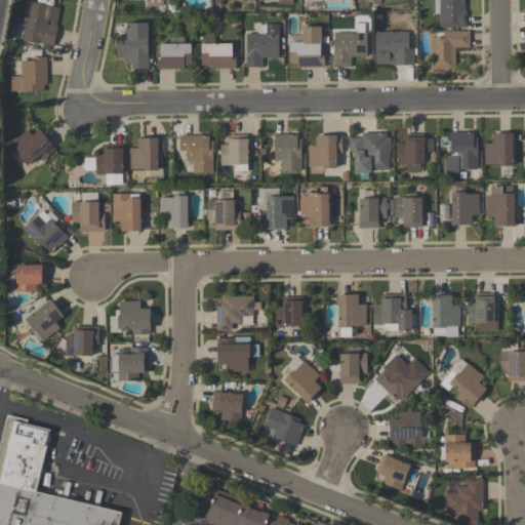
[(465,28),(438,28),(438,14),(434,14),(434,0),(463,0),(463,11),(465,11),(465,28)]
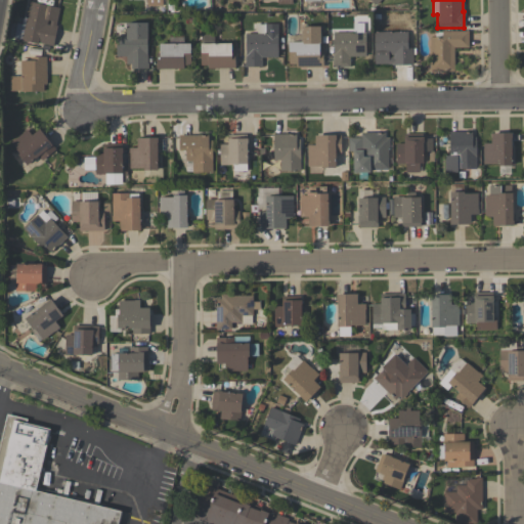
[(13,38),(16,23),(20,24),(23,17),(25,17),(28,1),(59,8),(55,26),(56,26),(52,45),(38,42),(38,43),(13,38)]
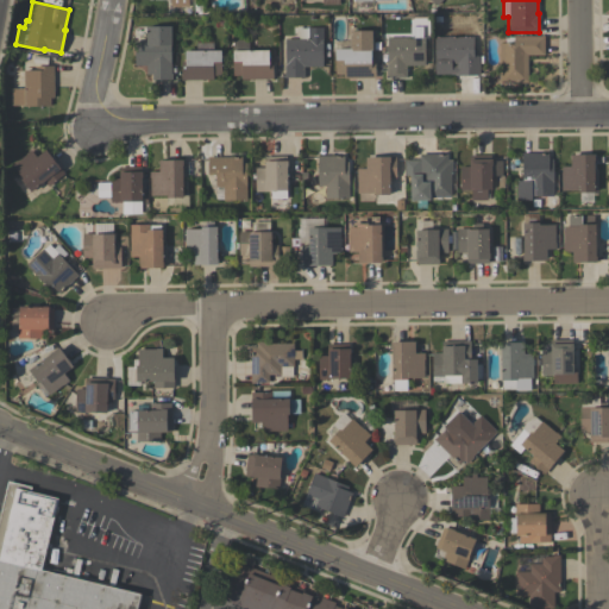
[(135,41),(145,41),(145,26),(170,26),(170,44),(170,74),(171,74),(171,80),(146,80),(145,66),(135,66),(135,41)]
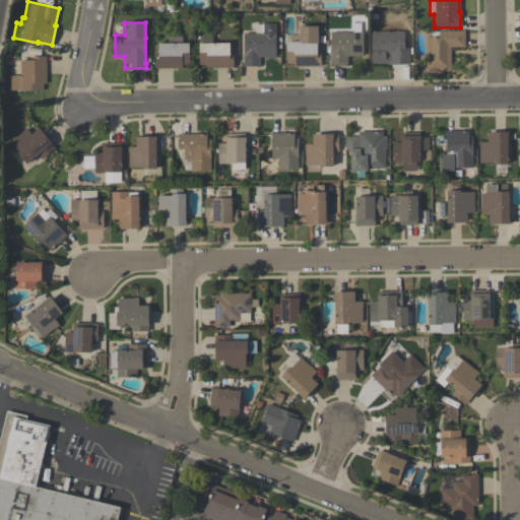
[(363,31),(363,56),(346,56),(346,66),(329,66),(329,60),(330,60),(330,31),(349,31),(349,22),(360,22),(360,31),(363,31)]
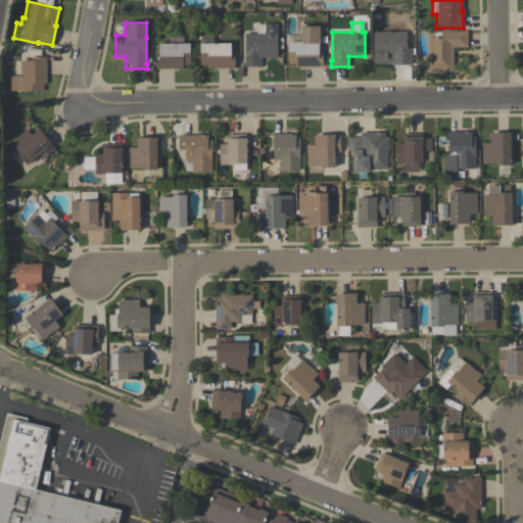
[(277,24),(277,57),(260,57),(260,66),(243,66),(243,62),(244,62),(244,33),(265,33),(265,24),(277,24)]
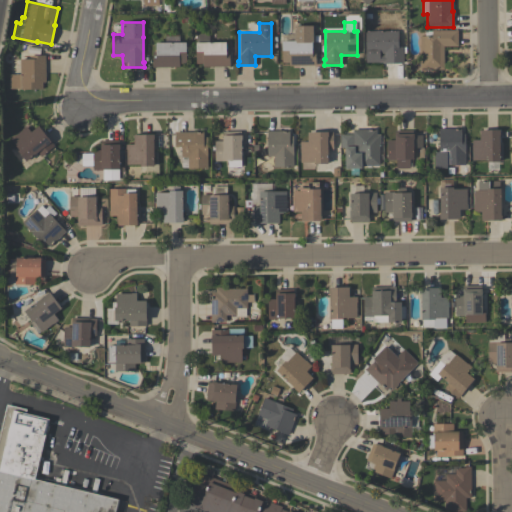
[(315,65),(288,65),(288,62),(281,62),(281,41),(293,41),(293,26),(312,26),(312,49),(315,49),(315,65)]
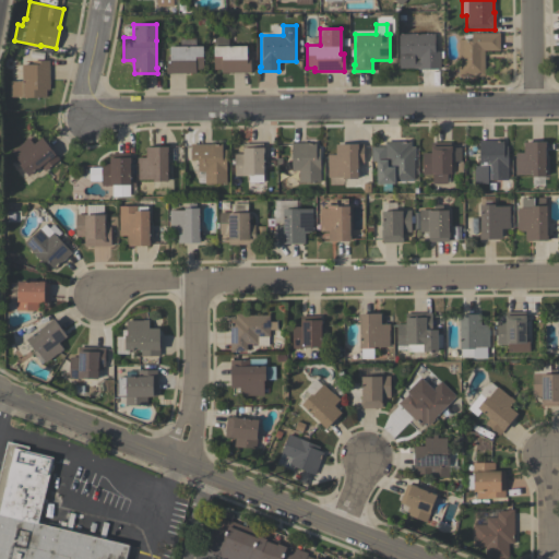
[(397,34),(433,33),(435,51),(439,51),(440,69),(418,69),(418,68),(399,68),(397,34)]
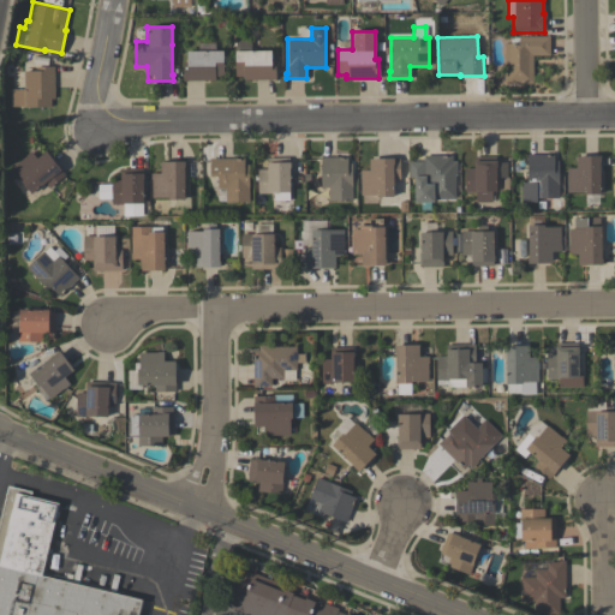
[(503,43),(509,43),(509,37),(518,37),(518,36),(549,36),(549,57),(532,57),(532,84),(503,84),(503,43)]
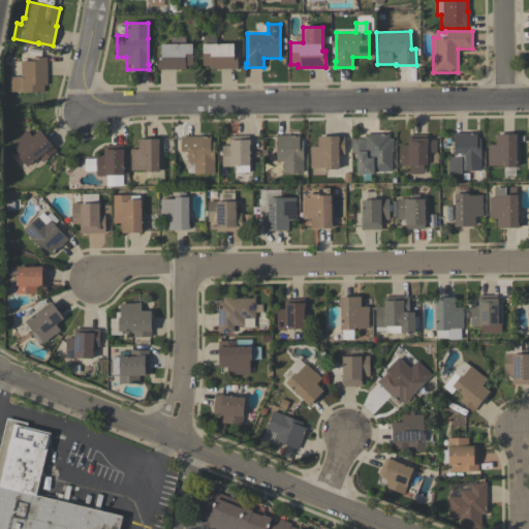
[(203,34),(213,34),(213,43),(234,43),(234,53),(237,53),(237,68),(209,69),(209,65),(201,65),(201,43),(203,43),(203,34)]
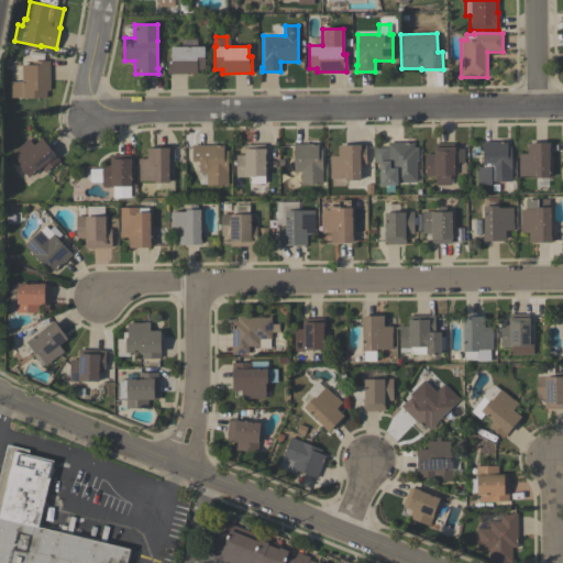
[(170,46),(203,46),(203,70),(197,70),(197,74),(166,74),(166,56),(170,56),(170,46)]
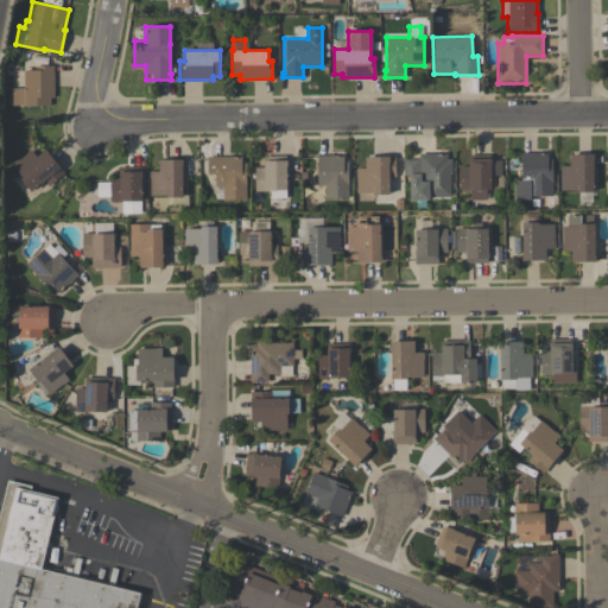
[(52,65),(52,97),(50,97),(50,106),(24,106),(11,106),(11,88),(23,88),(23,70),(37,70),(37,65),(52,65)]
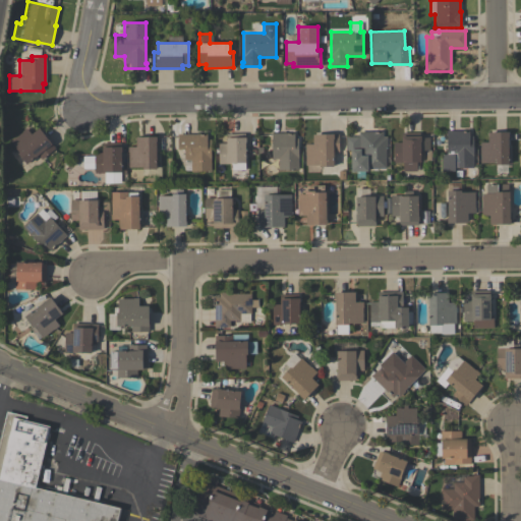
[(25,164),(17,154),(18,152),(10,141),(21,132),(21,131),(25,128),(31,134),(39,128),(55,149),(41,159),(38,155),(25,164)]
